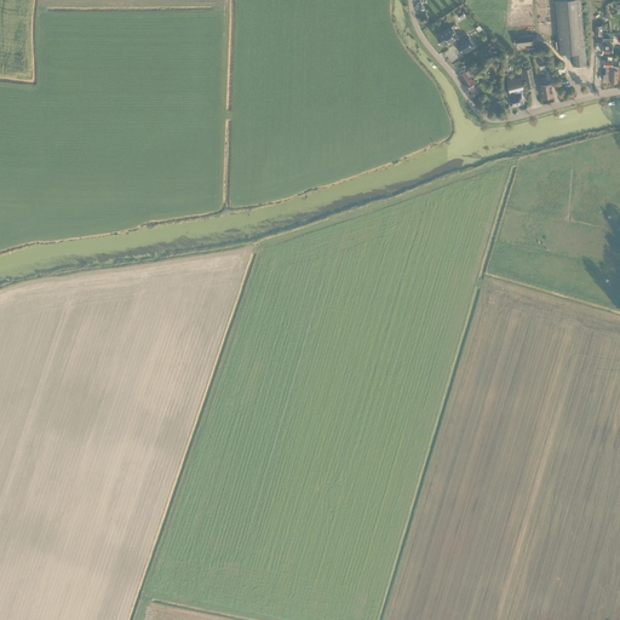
[(555,0),(560,53),(573,52),(574,64),(587,63),(581,0),(555,0)]
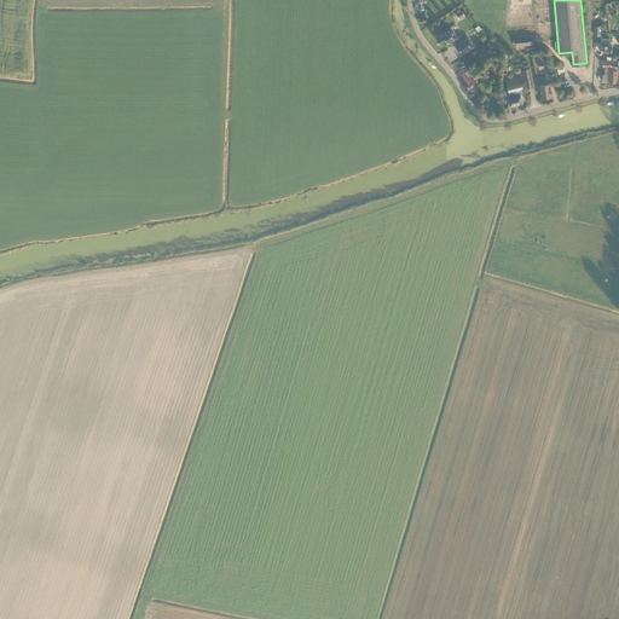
[(451,25),(440,33),(437,35),(441,44),(445,41),(446,44),(455,39),(458,44),(456,45),(461,53),(474,46),(469,36),(461,41),(451,25)]
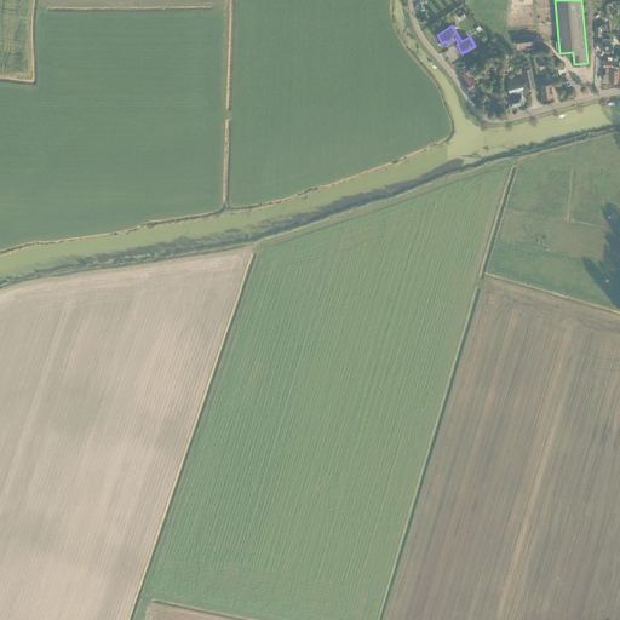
[(534,34),(517,35),(517,46),(534,44),(534,34)]
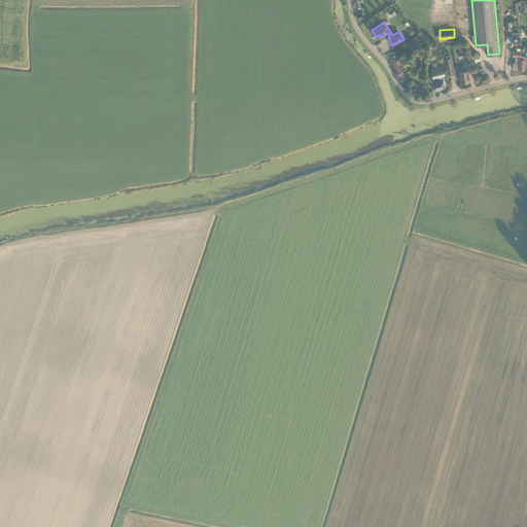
[(519,32),(513,31),(513,44),(521,44),(521,38),(519,38),(519,32)]
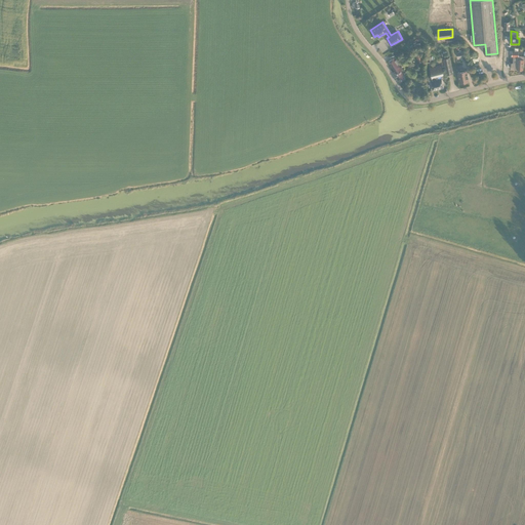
[(524,55),(519,55),(519,50),(512,50),(512,55),(514,55),(513,63),(512,63),(512,69),(523,69),(524,58),(524,55)]
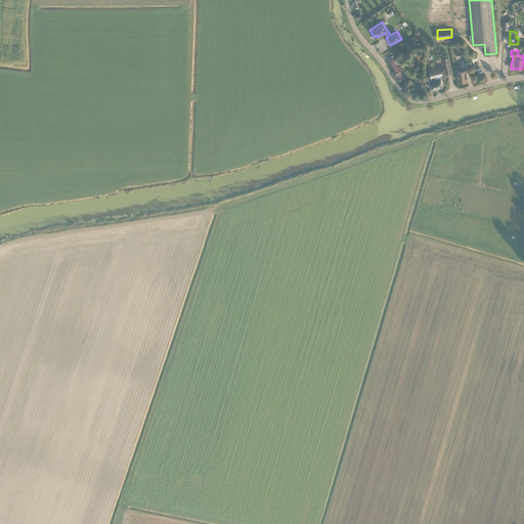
[(446,74),(452,72),(449,56),(443,57),(446,74)]
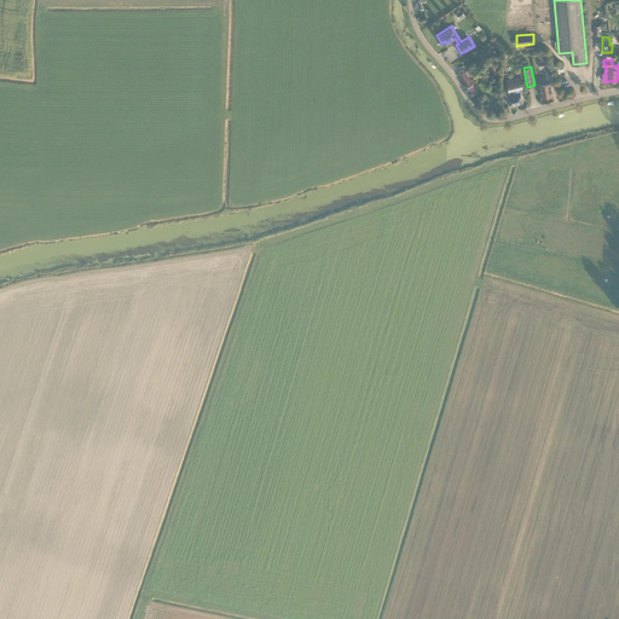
[(478,87),(470,75),(472,74),(468,69),(467,70),(466,68),(458,73),(466,84),(464,84),(472,96),(478,92),(476,88),(478,87)]
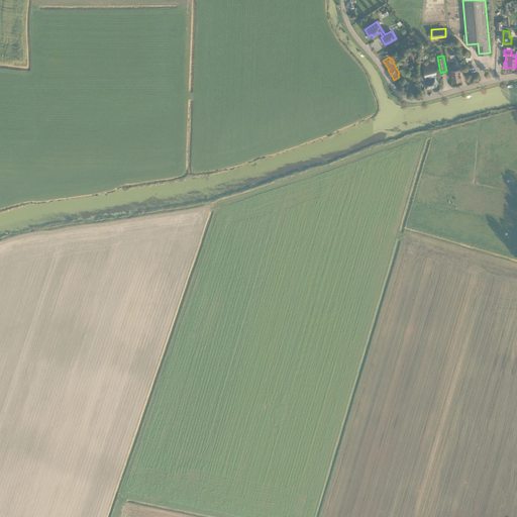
[(437,73),(435,63),(423,66),(426,79),(424,79),(426,88),(437,85),(435,77),(432,77),(432,75),(437,73)]
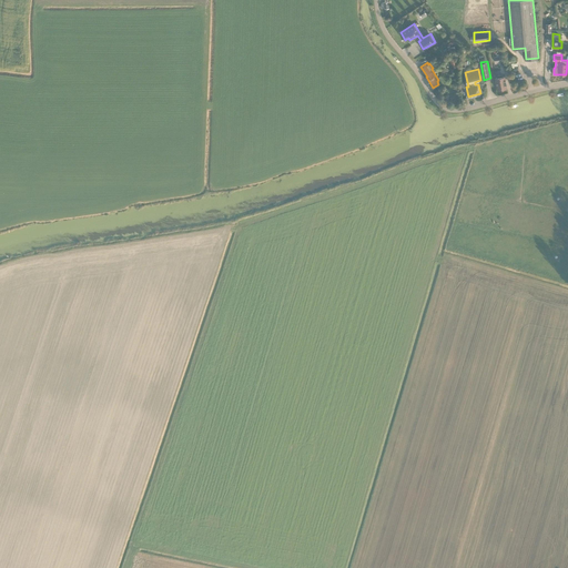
[(497,89),(507,87),(505,75),(503,75),(503,74),(497,74),(497,77),(495,78),(497,89)]
